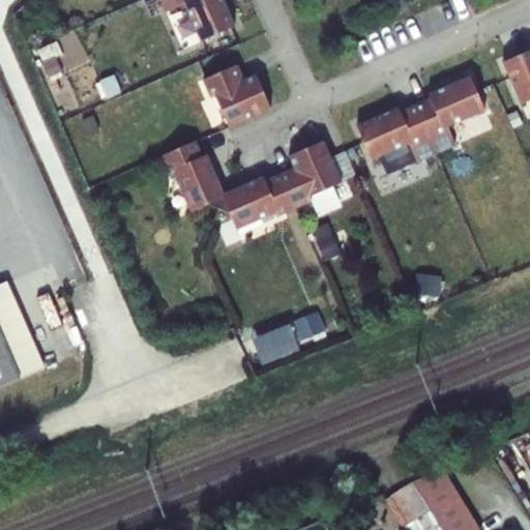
[(160,0),(166,11),(186,2),(185,0),(160,0)]
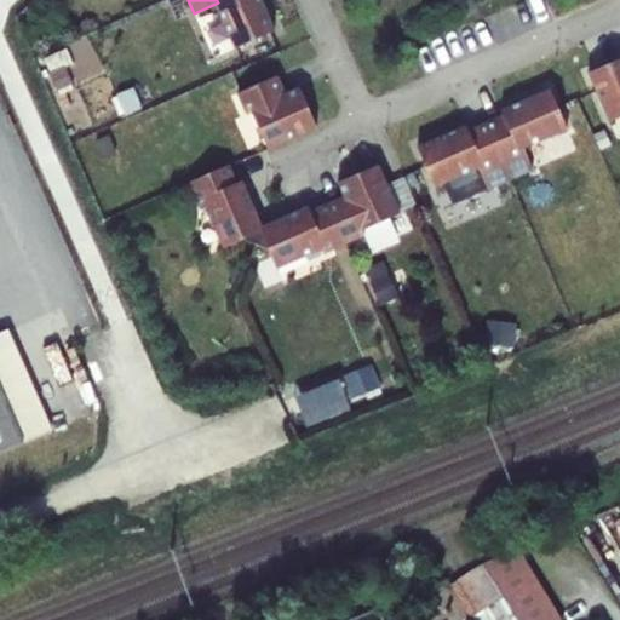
[(217,0),(218,3),(234,40),(274,23),(264,0),(217,0)]
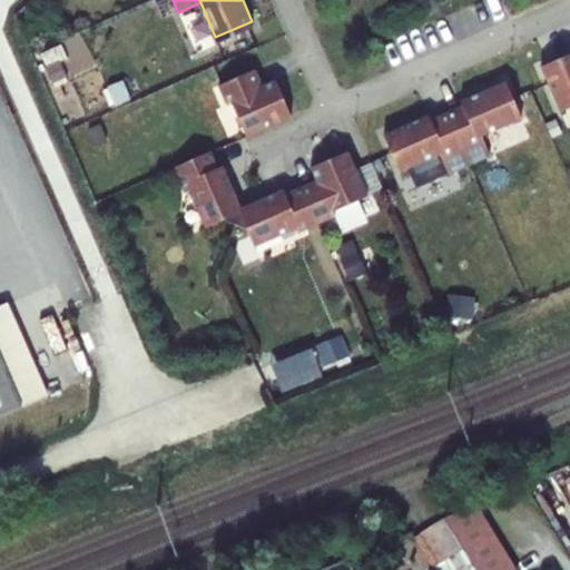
[(569,52),(540,66),(560,112),(569,108),(569,52)]
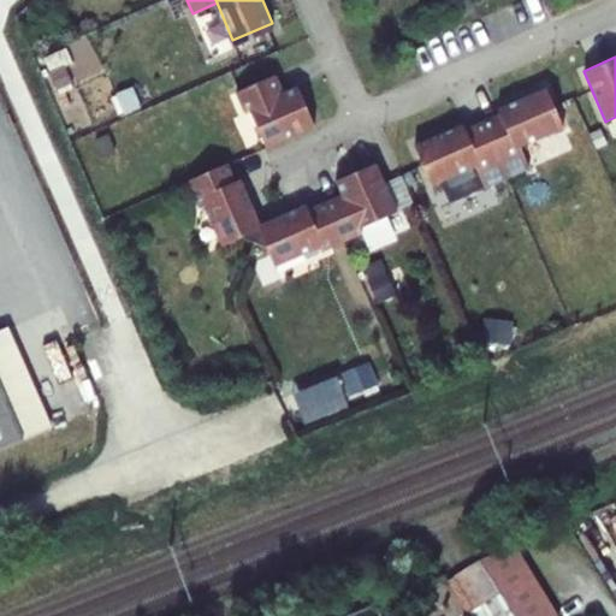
[(278,73),(235,92),(243,112),(250,110),(266,149),(318,129),(298,87),(285,92),(278,73)]
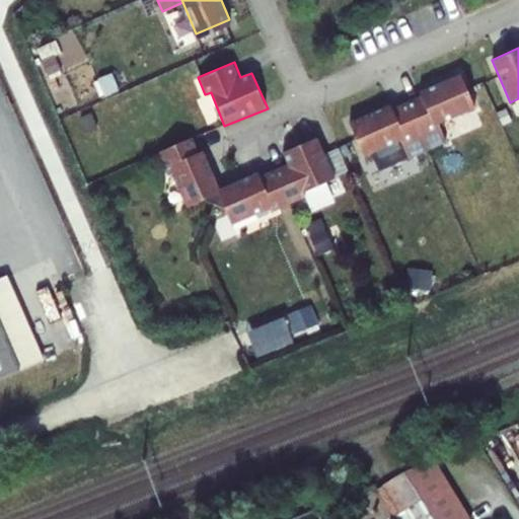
[(421,92),(405,98),(420,132),(437,125),(435,121),(474,103),(460,70),(419,88),(421,92)]
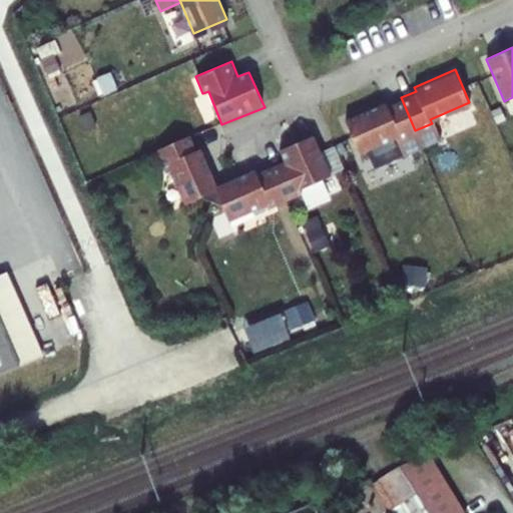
[(385,99),(345,117),(359,150),(397,133),(399,137),(415,130),(401,97),(387,103),(385,99)]
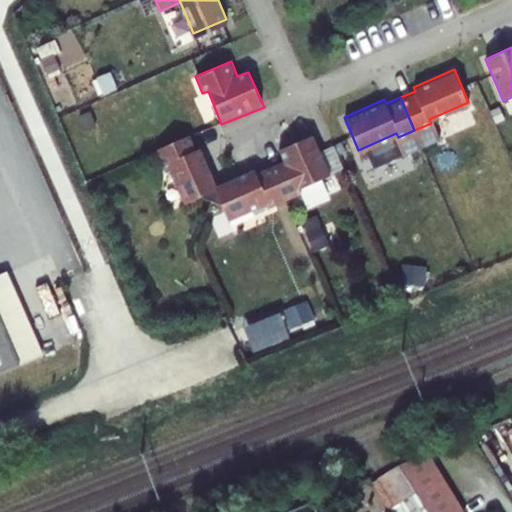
[(188,134),(154,149),(163,169),(166,167),(184,206),(215,191),(215,192),(219,187),(201,148),(195,151),(188,134)]
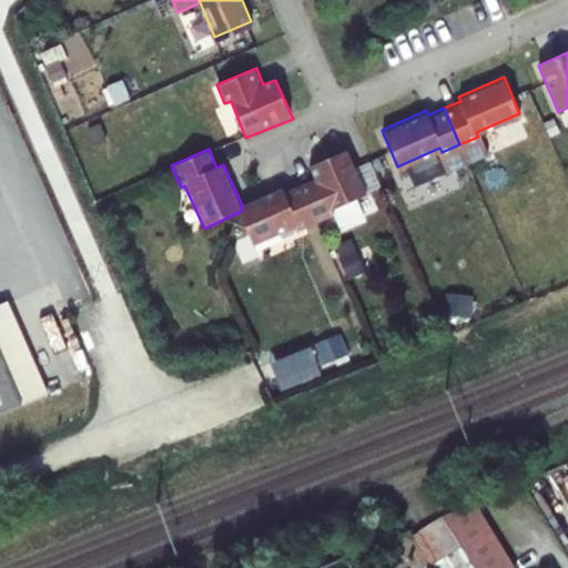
[(314,179),(300,185),(316,223),(334,215),(338,226),(364,214),(357,199),(383,188),(371,161),(356,168),(347,149),(308,166),(314,179)]
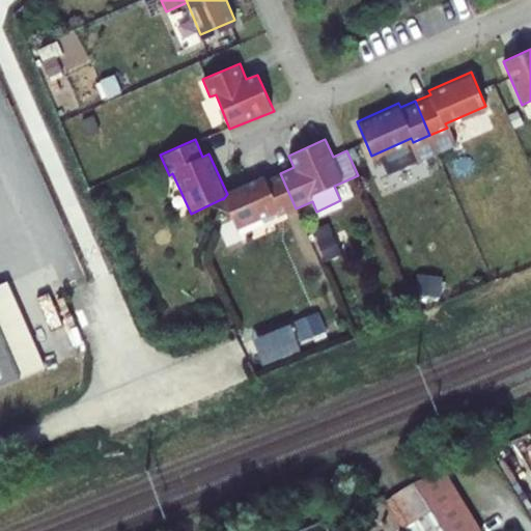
[(263,177),(227,194),(223,199),(238,231),(278,214),(279,217),(296,208),(280,173),(266,180),(263,177)]
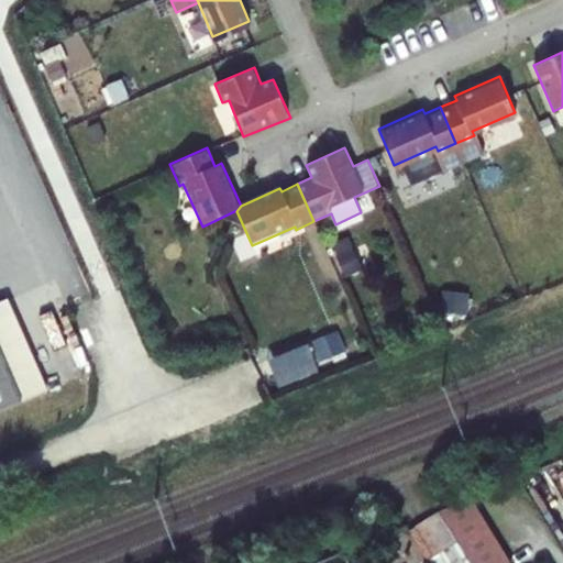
[(349,238),(332,244),(345,276),(362,269),(349,238)]
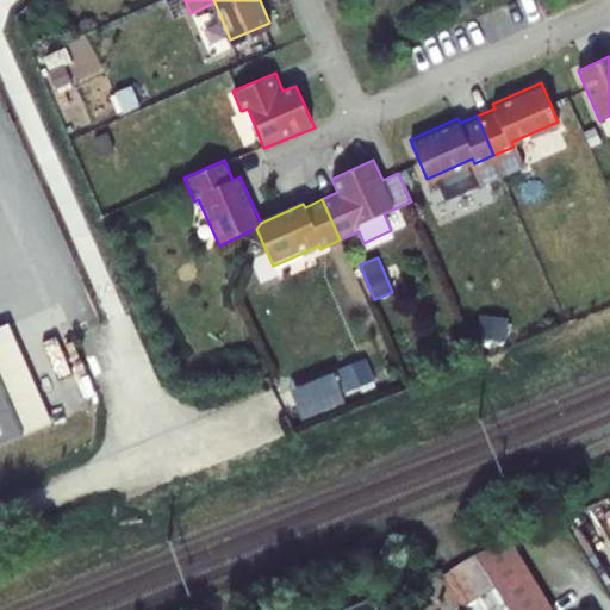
[(479,315),(477,338),(506,341),(509,317),(479,315)]
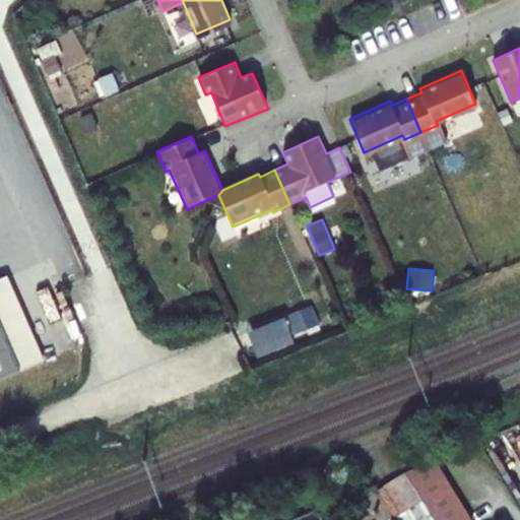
[(0,379),(45,360),(7,273),(0,276),(0,379)]
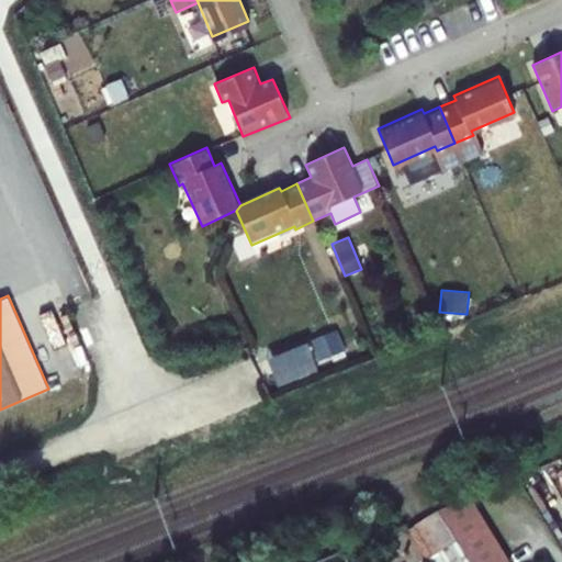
[(343,327),(266,364),(274,383),(351,346),(343,327)]
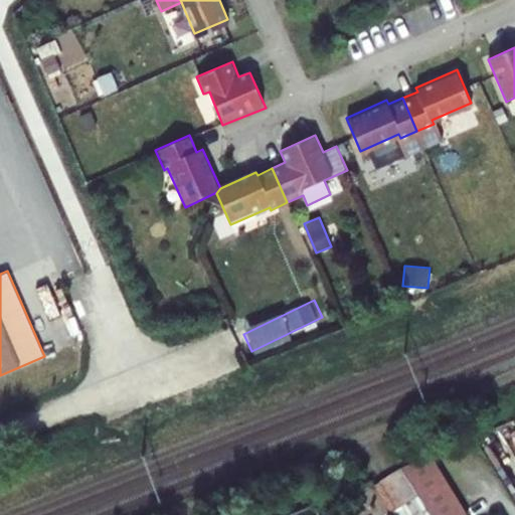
[(418,451),(406,456),(410,465),(422,459),(418,451)]
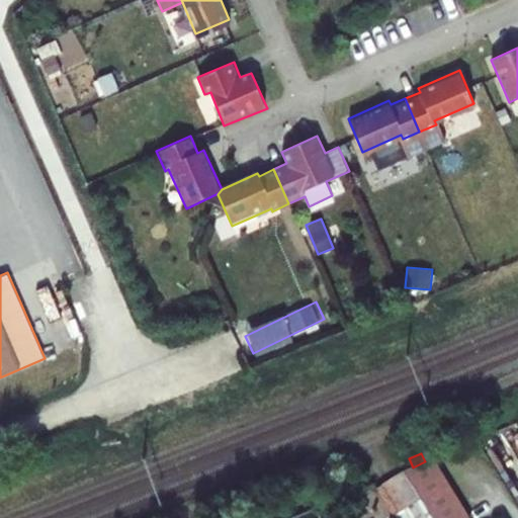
[(469,517),(433,458),(425,461),(413,467),(405,470),(421,498),(433,517),(469,517)]
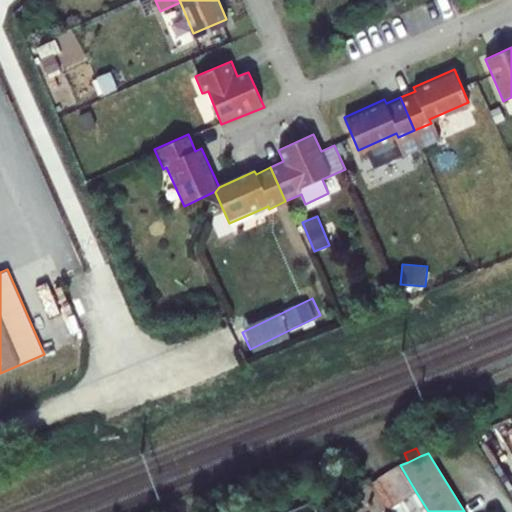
[(416,492),(400,465),(377,479),(378,480),(373,483),(389,509),(399,502),(416,492)]
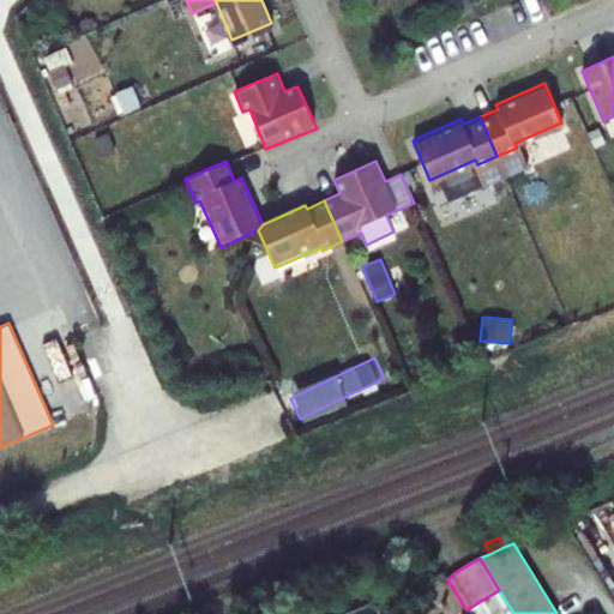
[(513,613),(499,590),(479,602),(482,608),(495,601),(503,613),(513,613)]
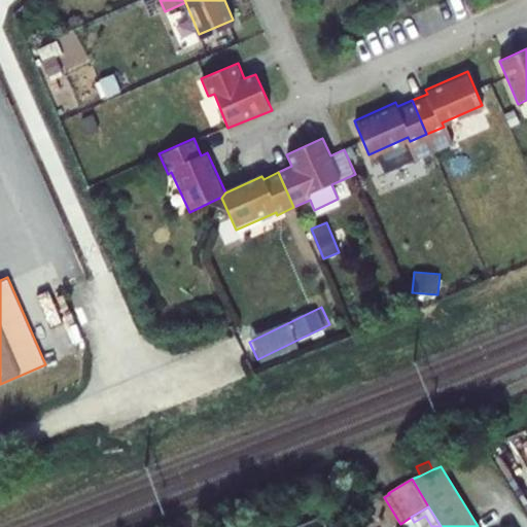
[(431,526),(425,516),(414,522),(416,526),(431,526)]
